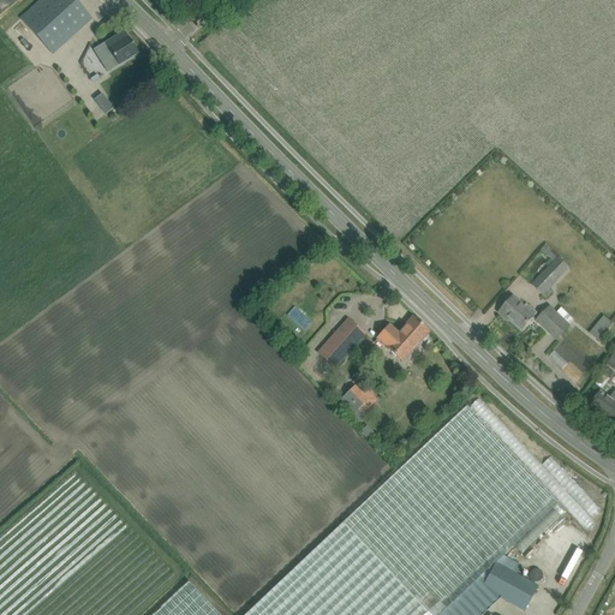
[(91,19),(75,0),(40,0),(19,19),(52,55),(91,19)]
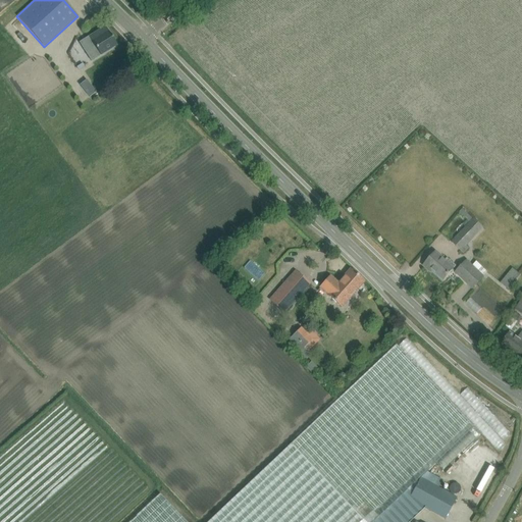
[(80,43),(87,53),(95,48),(100,56),(117,45),(105,27),(89,37),(80,43)]
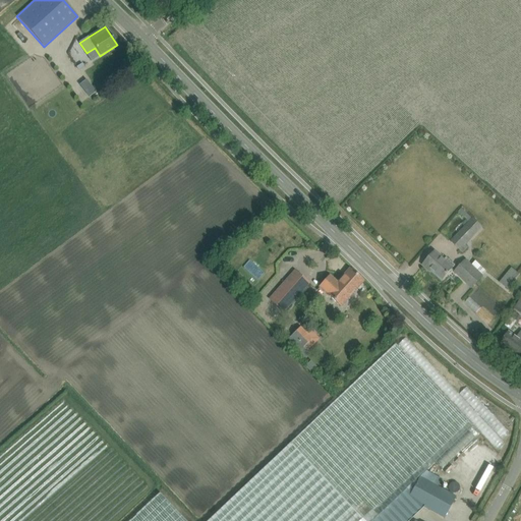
[(79,85),(90,98),(96,92),(87,79),(79,85)]
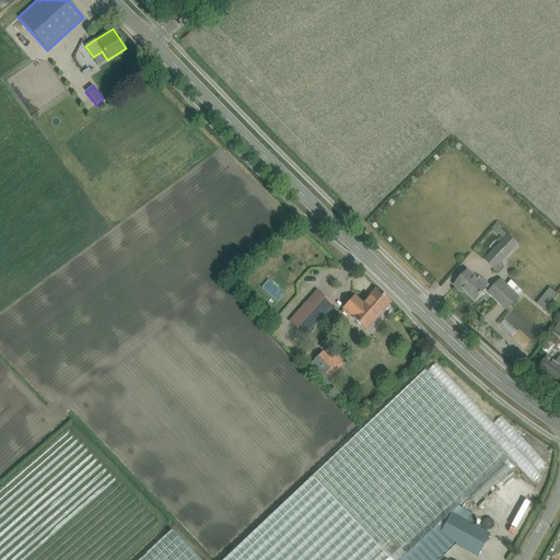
[(338,186),(362,184),(361,176),(346,177),(346,175),(337,176),(338,186)]
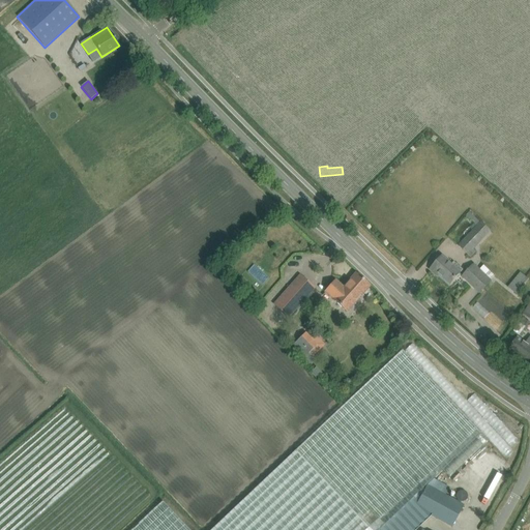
[(459,246),(471,258),(476,252),(474,249),(491,232),(480,223),(459,246)]
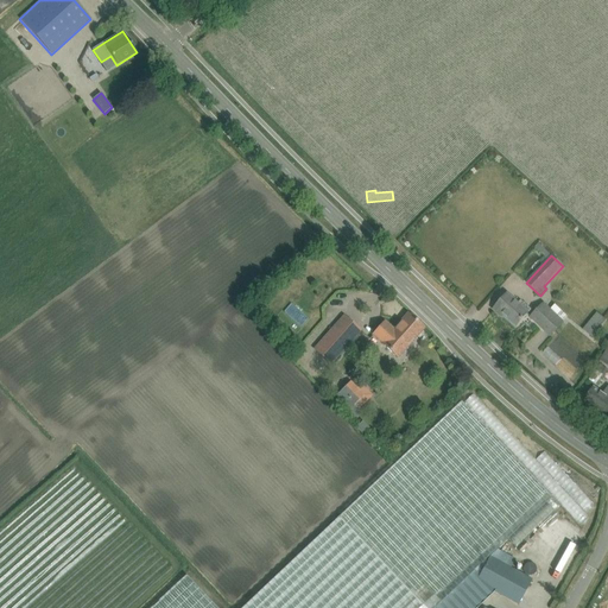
[(517,327),(529,314),(521,306),(519,309),(505,297),(495,308),(517,327)]
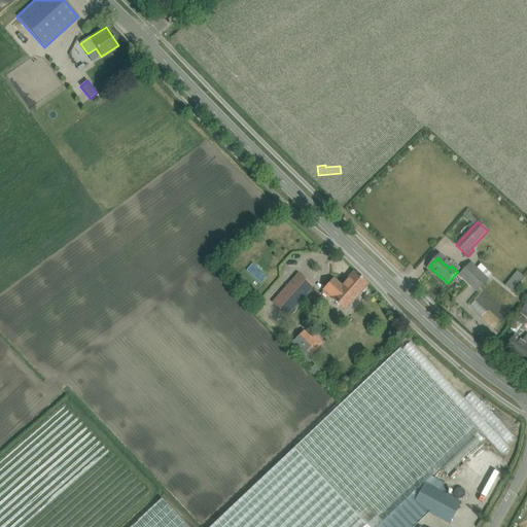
[(477,291),(489,279),(471,262),(459,276),(477,291)]
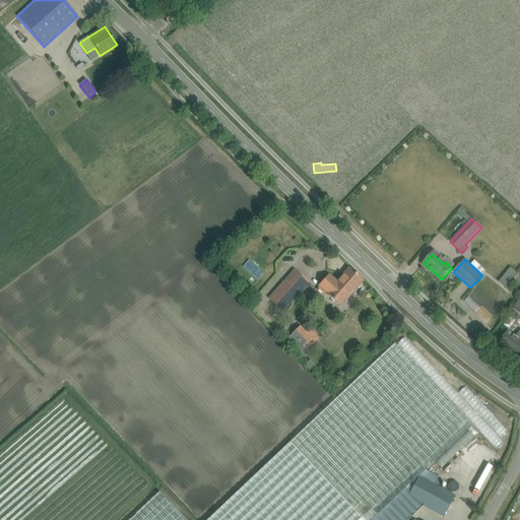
[(507,288),(519,274),(511,268),(499,282),(507,288)]
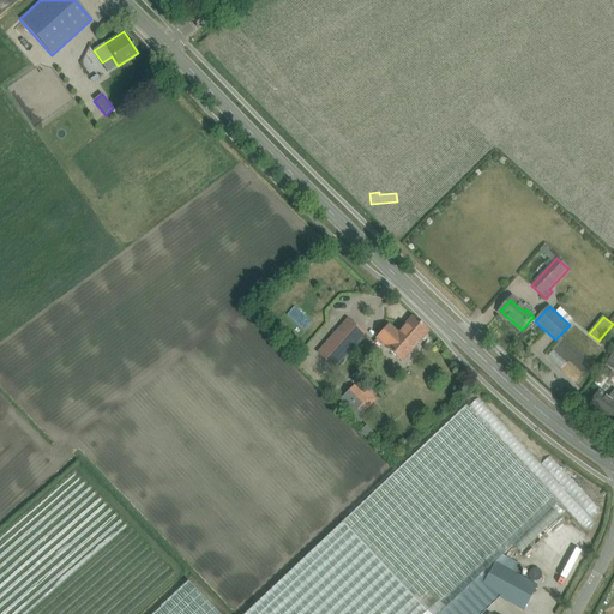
[(390,329),(381,337),(381,338),(389,344),(385,348),(402,362),(428,332),(413,318),(397,335),(390,329)]
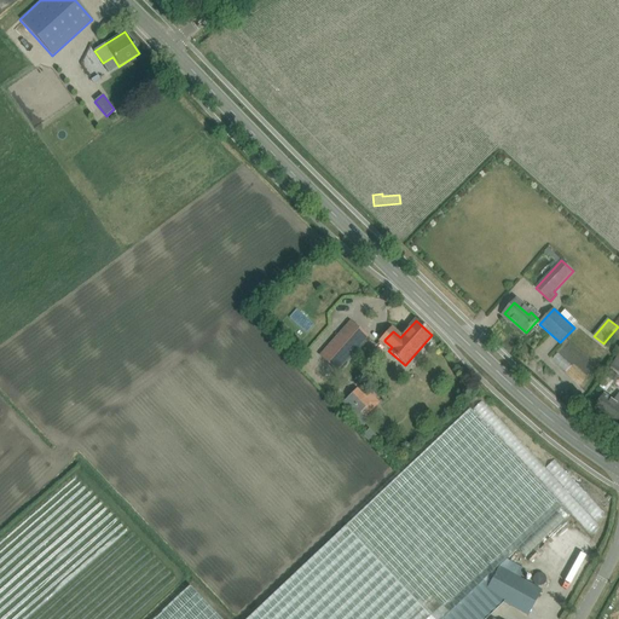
[(320,356),(337,370),(366,336),(351,322),(320,356)]
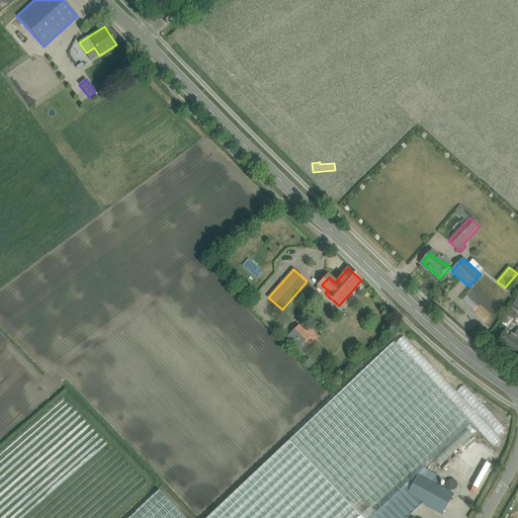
[(260,307),(256,311),(264,318),(268,314),(260,307)]
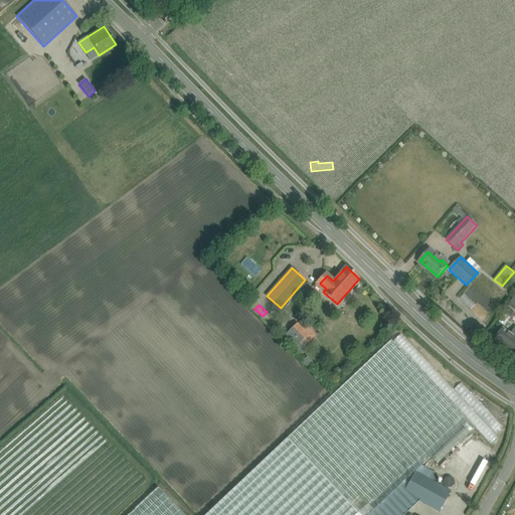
[(275,313),(266,321),(271,326),(280,318),(275,313)]
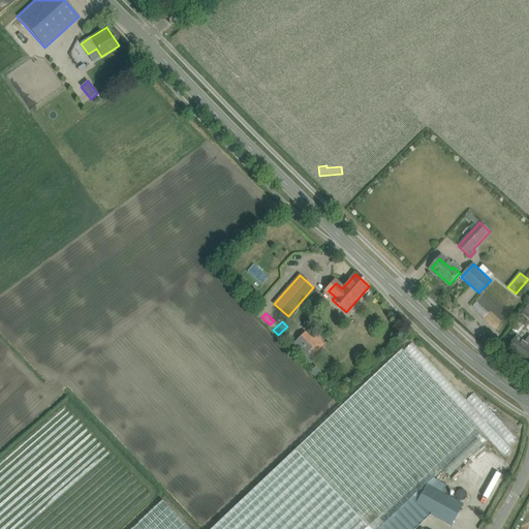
[(309,334),(294,348),(311,364),(330,345),(318,335),(315,339),(309,334)]
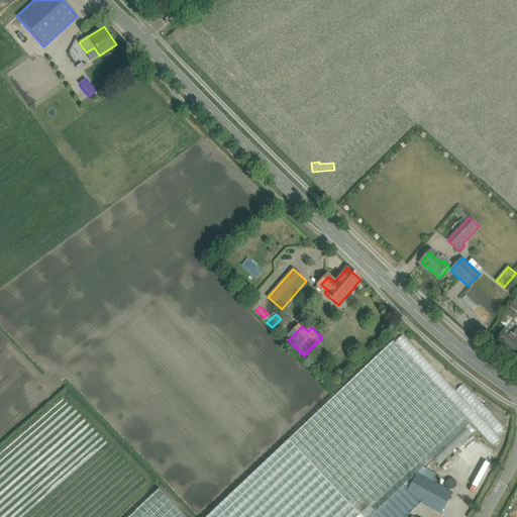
[(516,355),(516,354),(516,328),(513,334),(505,329),(496,341),(516,355)]
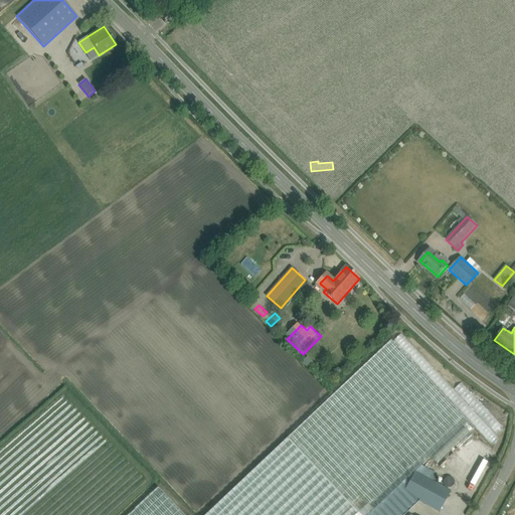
[(402,514),(417,501),(403,493),(414,472),(420,466),(430,458),(437,466),(474,430),(390,340),(204,514),(183,514),(158,488),(128,514),(402,514)]
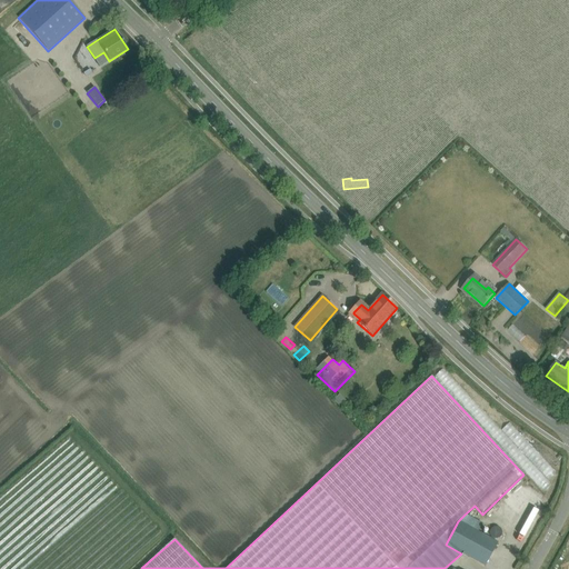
[(337,401),(343,408),(349,402),(343,396),(337,401)]
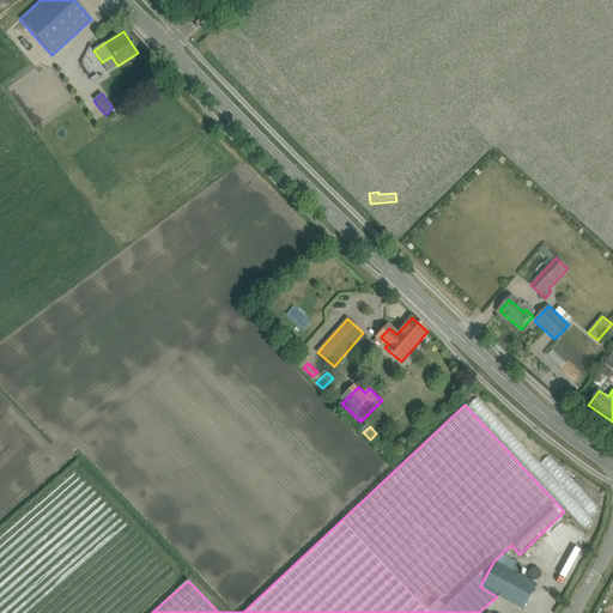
[(535,584),(493,562),(480,587),(497,596),(522,610),(535,584)]
